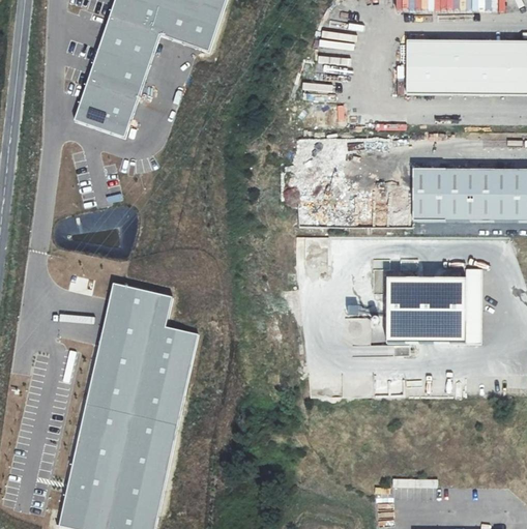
[(113,0),(72,122),(122,139),(157,35),(206,51),(223,0),(113,0)]
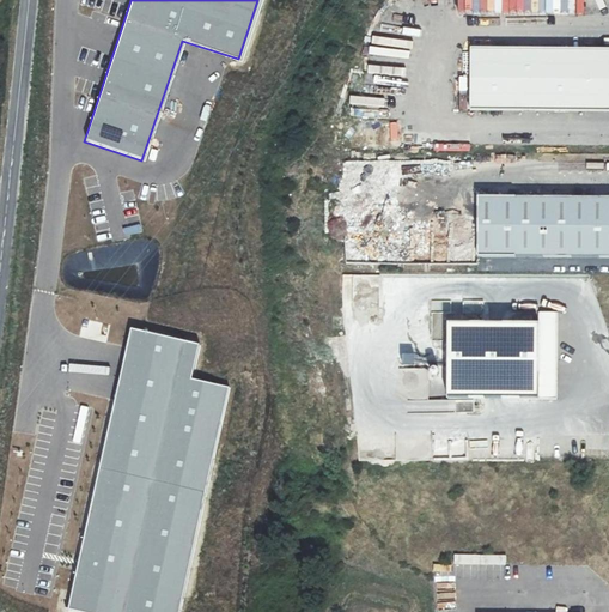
[(487,11),(486,0),(460,0),(461,12),(487,11)]
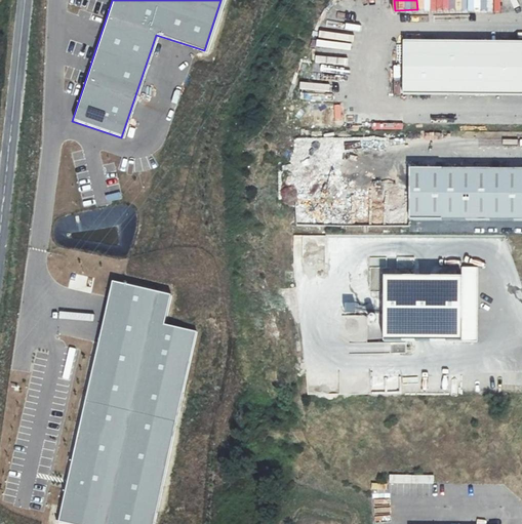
[(521,41),(400,40),(400,94),(521,94),(521,41)]
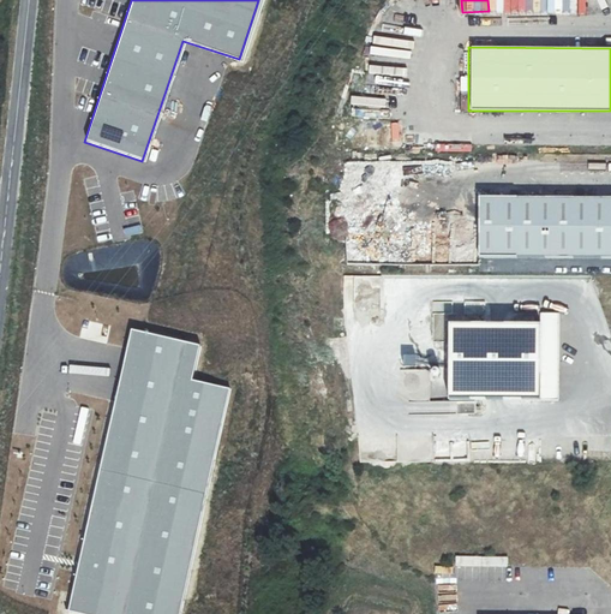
[(610,195),(474,195),(474,257),(610,257),(610,195)]
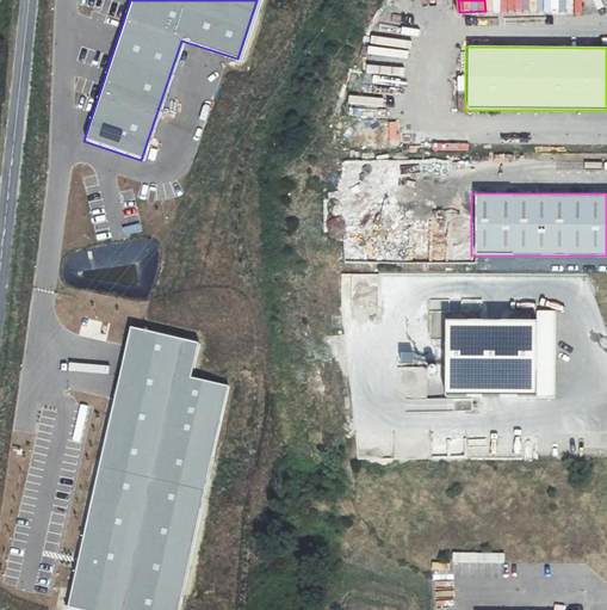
[(440,319),(439,395),(550,396),(550,310),(532,310),(532,320),(440,319)]
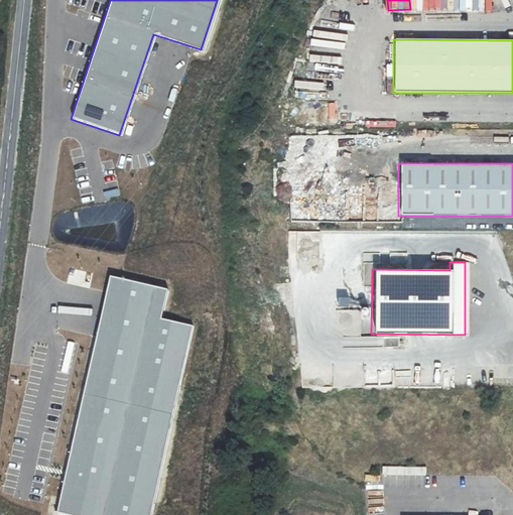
[(159,318),(165,289),(108,277),(57,514),(62,514),(149,514),(189,325),(159,318)]
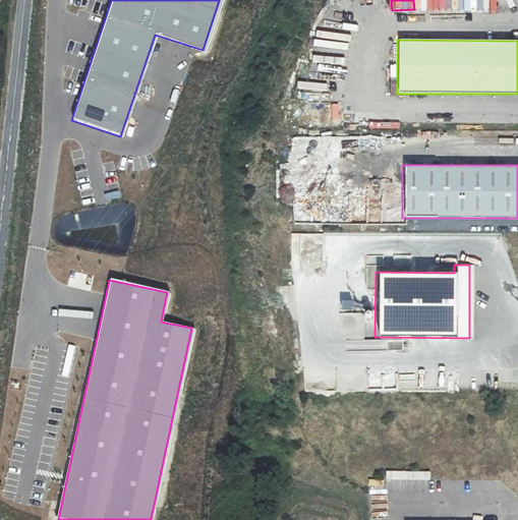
[(386,340),(360,339),(360,311),(337,311),(337,341),(346,341),(346,348),(386,348),(386,340)]
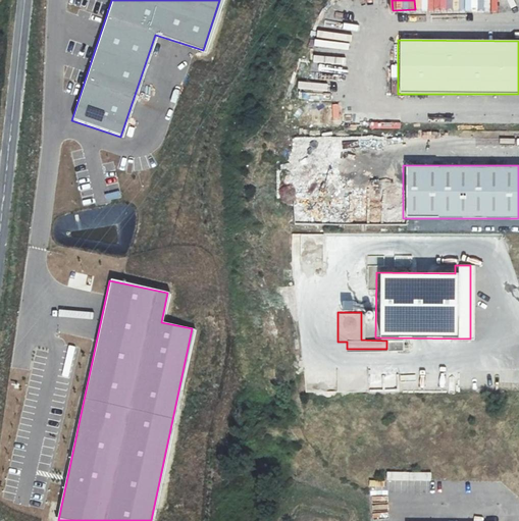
[(427,480),(427,471),(381,472),(381,491),(395,491),(395,480),(427,480)]
